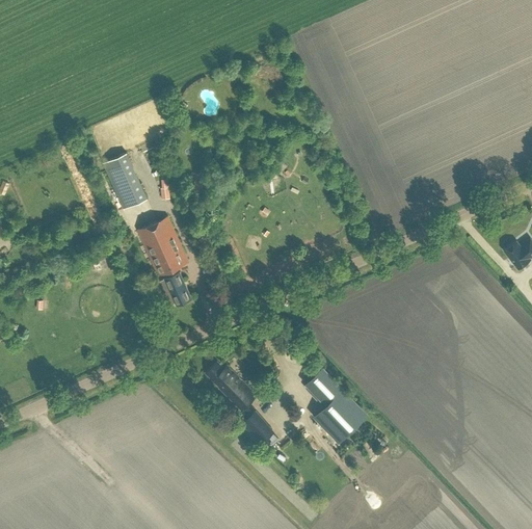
[(133,156),(136,160),(143,154),(140,150),(133,156)]
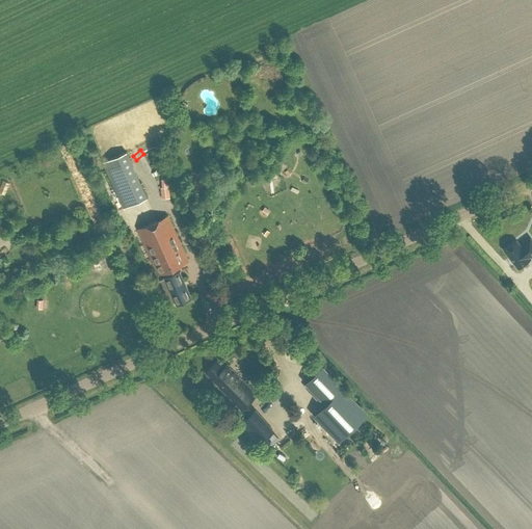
[(102,164),(123,210),(147,200),(126,153),(102,164)]
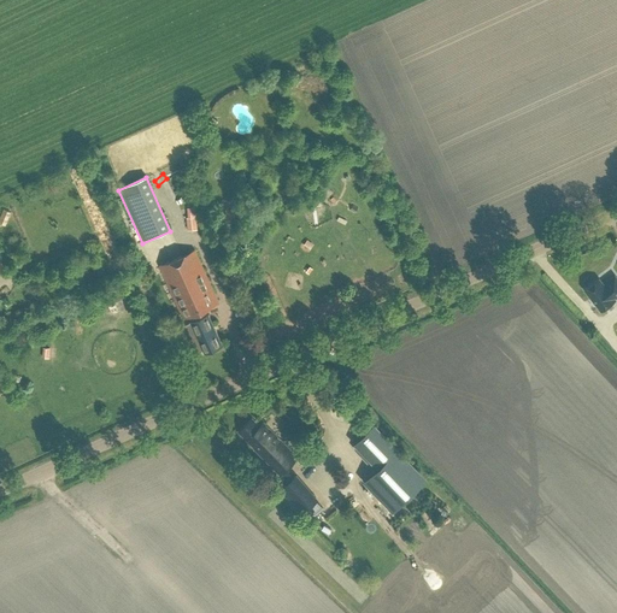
[(225,210),(223,219),(233,222),(235,212),(225,210)]
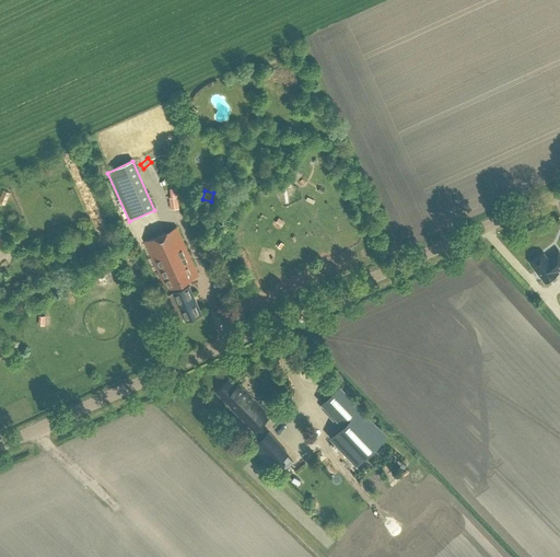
[(0,197),(0,204),(4,206),(9,194),(2,192),(0,197)]
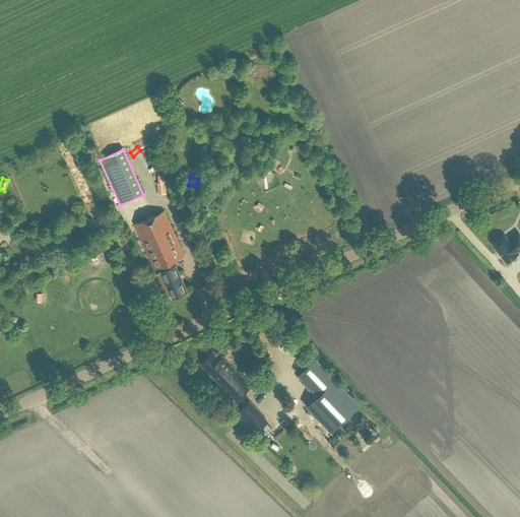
[(165,194),(164,183),(155,184),(156,195),(165,194)]
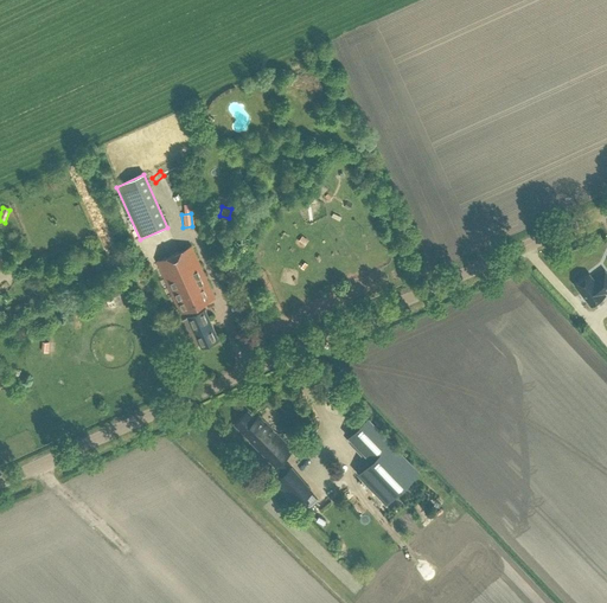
[(247,245),(251,248),(259,235),(254,232),(247,245)]
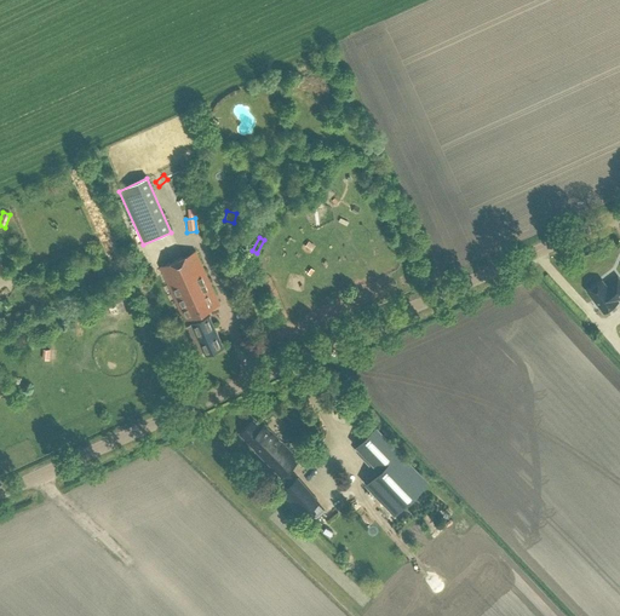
[(308,242),(303,248),(306,252),(305,253),(308,254),(314,248),(308,242)]
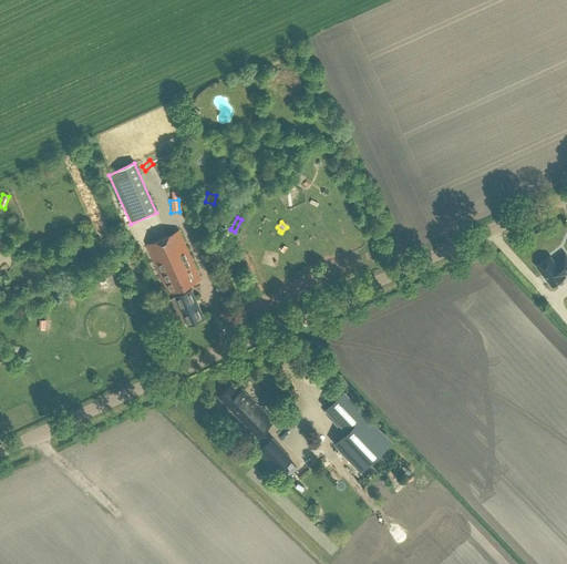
[(178,232),(146,246),(168,295),(200,280),(178,232)]
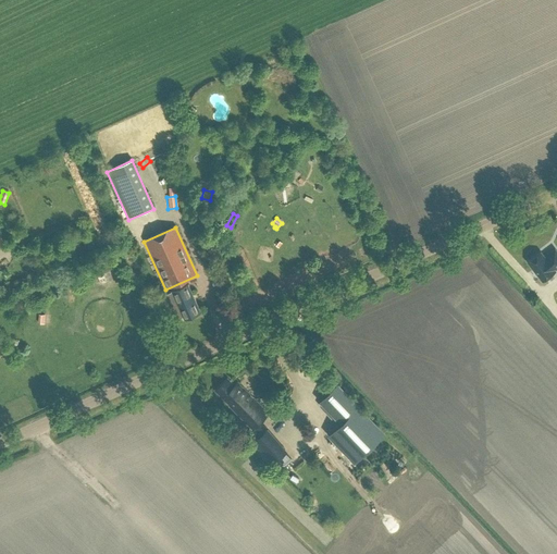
[(541,254),(528,265),(542,283),(555,273),(554,272),(556,270),(556,254),(555,251),(544,259),(541,254)]
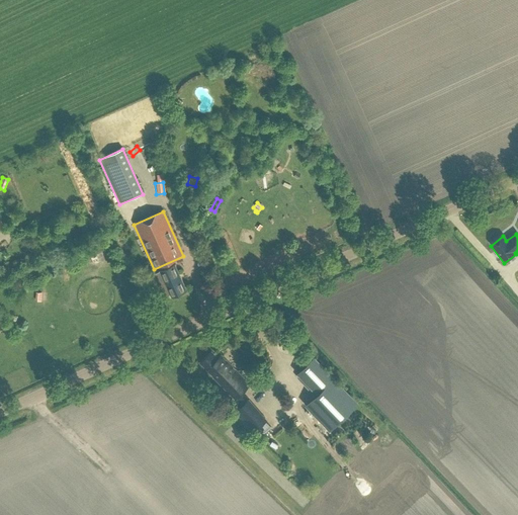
[(170,267),(168,263),(159,267),(160,271),(152,275),(163,299),(170,295),(171,298),(186,291),(174,265),(170,267)]
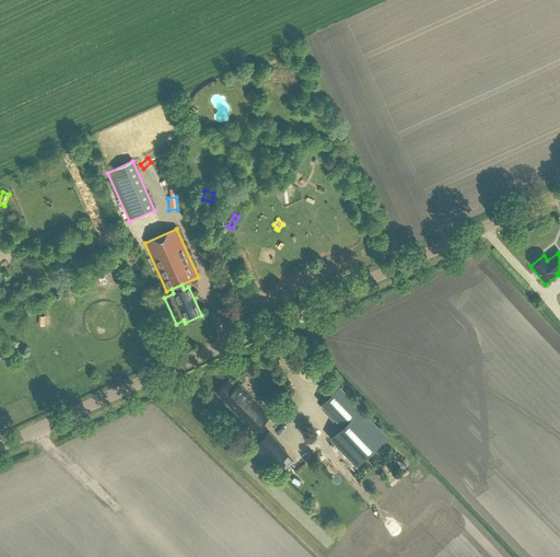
[(217,395),(253,433),(269,417),(238,384),(235,387),(229,381),(218,391),(219,393),(217,395)]
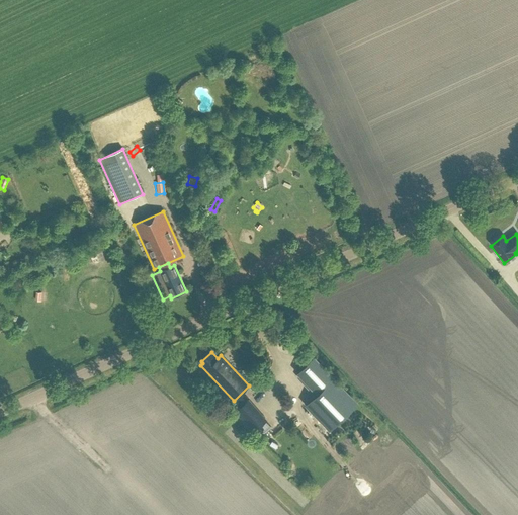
[(312,357),(296,371),(316,393),(305,403),(327,429),(354,404),(312,357)]
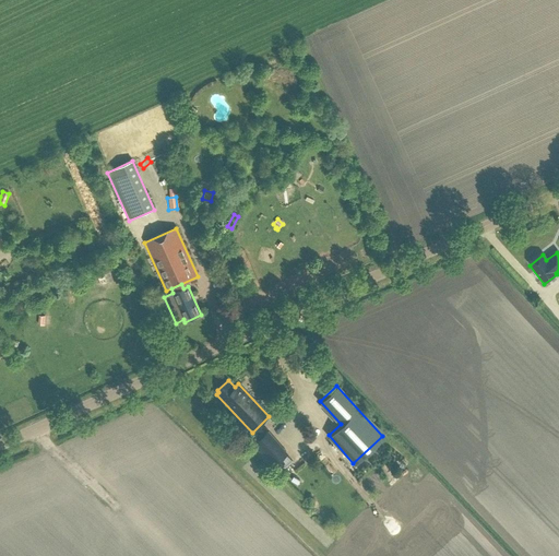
[(251,446),(277,475),(293,462),(268,433),(251,446)]
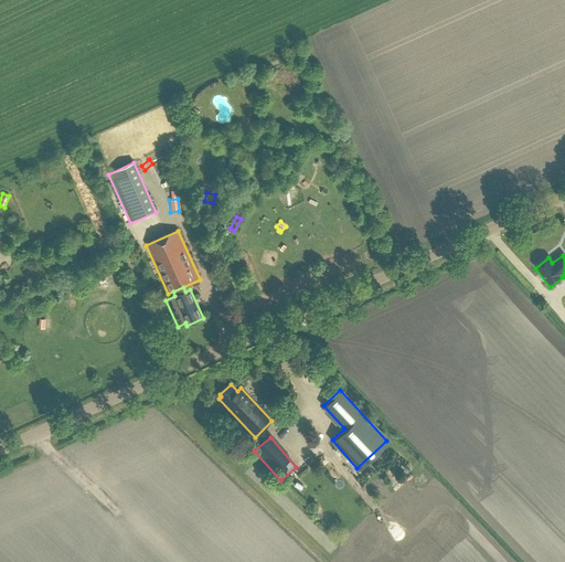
[(310,497),(324,486),(319,479),(305,491),(310,497)]
